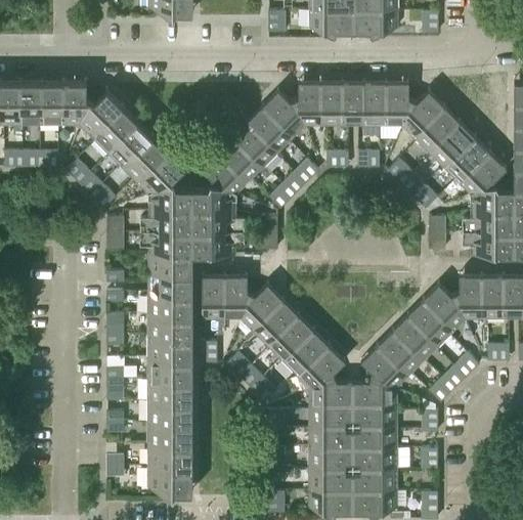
[(192,0),(147,0),(148,8),(174,18),(176,13),(186,13),(192,13),(192,0)]
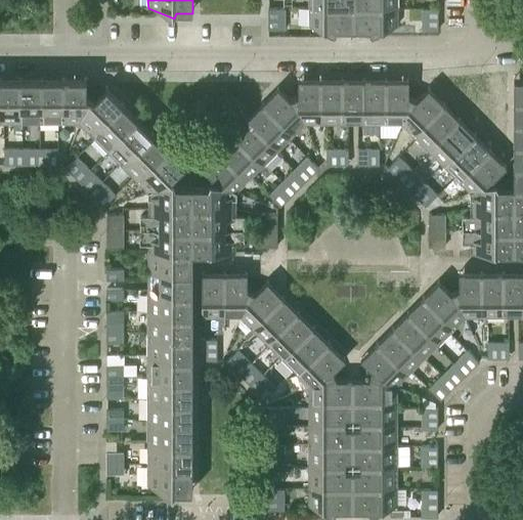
[(353,0),(309,0),(310,10),(354,10),(353,0)]
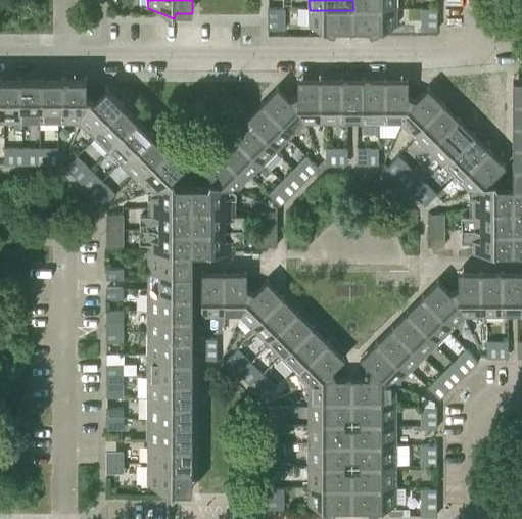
[(396,0),(352,0),(353,10),(397,10),(396,0)]
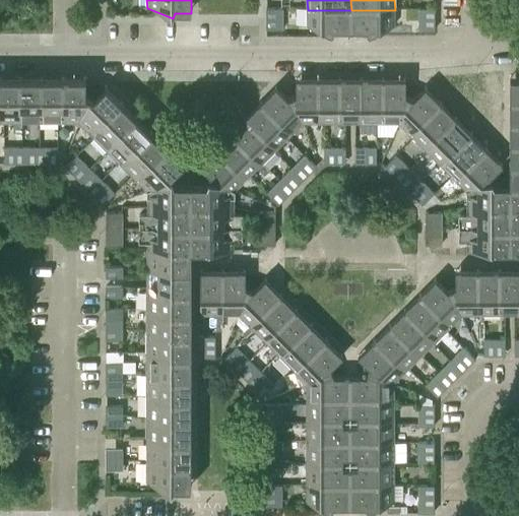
[(351,10),(308,10),(308,27),(333,38),(335,34),(344,34),(351,34),(351,10)]
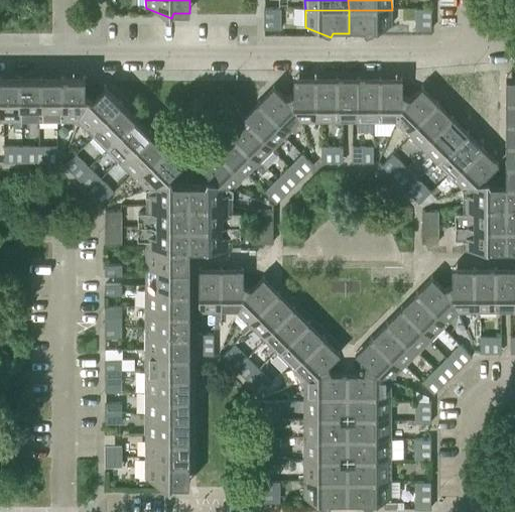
[(392,10),(349,10),(349,33),(355,33),(365,33),(367,38),(392,27),(392,10)]
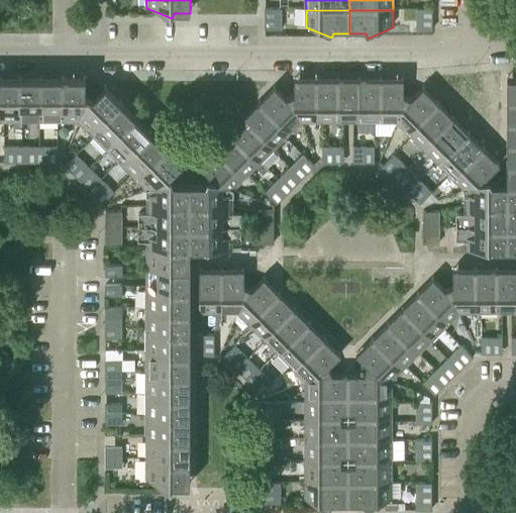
[(266,21),(281,21),(281,11),(266,11),(266,21)]
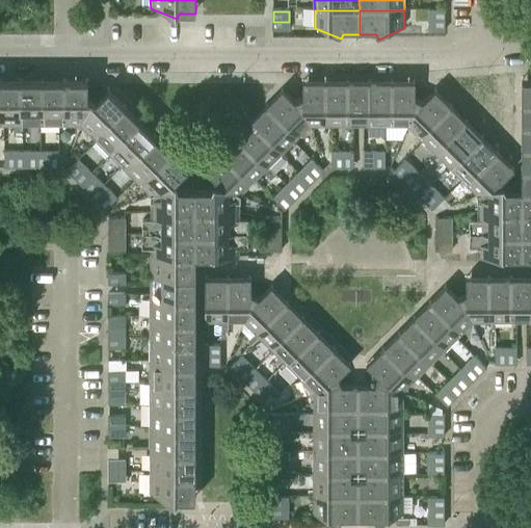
[(429,22),(446,22),(446,11),(429,11),(429,22)]
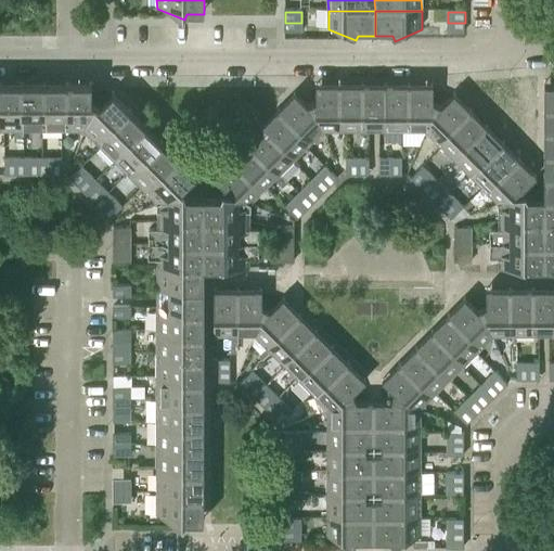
[(301,23),(285,23),(285,34),(301,34),(301,23)]
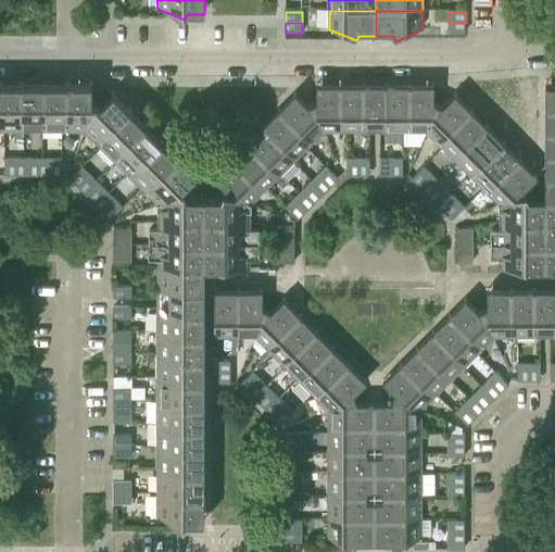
[(466,23),(449,23),(449,34),(466,34),(466,23)]
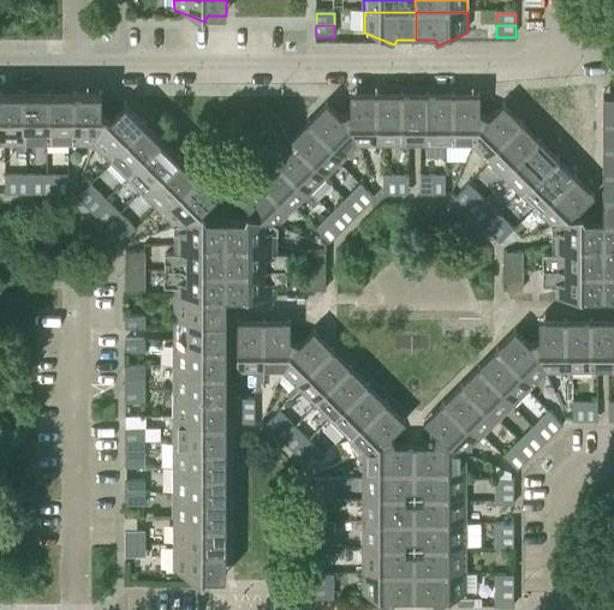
[(24,96),(0,95),(0,148),(24,148),(24,96)]
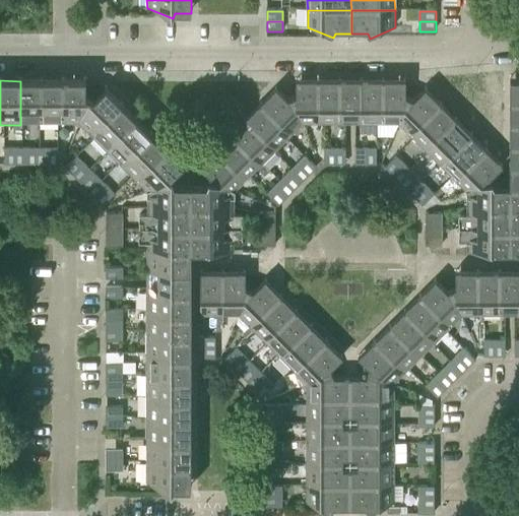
[(42,81),(20,81),(20,125),(42,125),(42,81)]
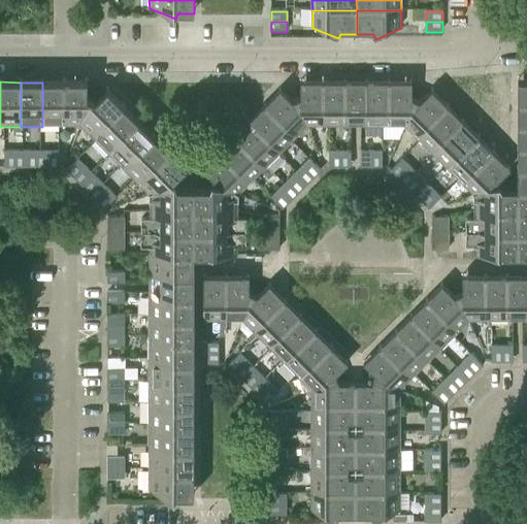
[(64,83),(42,83),(42,127),(64,127),(64,83)]
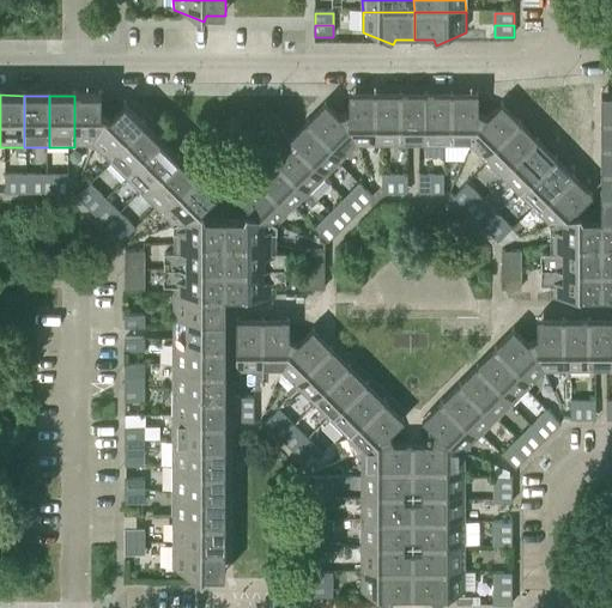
[(102,96),(74,96),(74,147),(92,147),(94,147),(107,117),(102,115),(102,104),(102,96)]
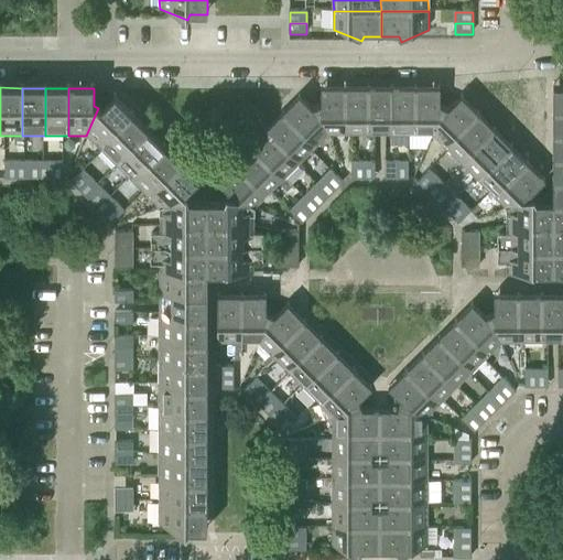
[(321,106),(317,108),(328,136),(345,136),(345,88),(321,88),(321,96),(321,106)]
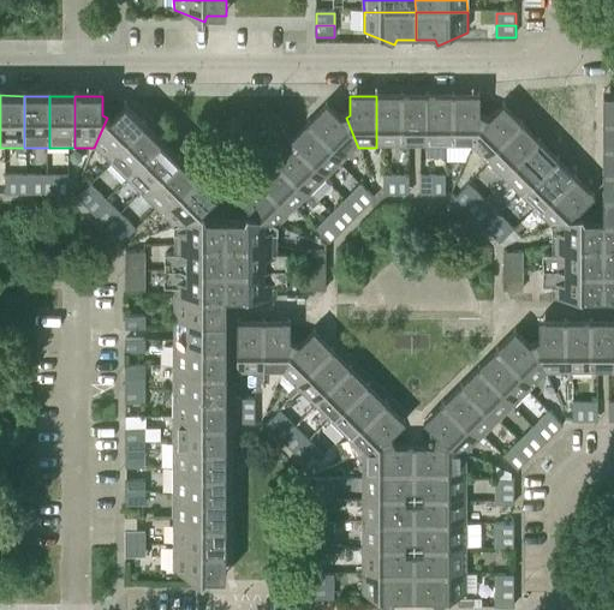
[(404,96),(376,96),(376,148),(403,148),(404,127),(404,96)]
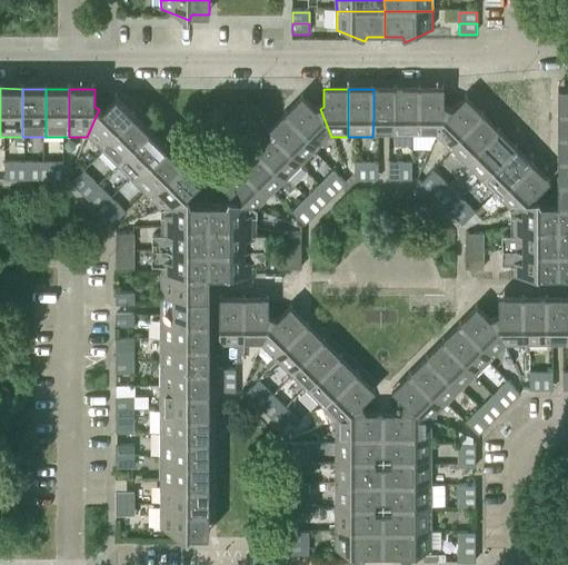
[(395,89),(374,89),(374,118),(372,137),(379,137),(388,137),(395,137),(395,110),(395,89)]
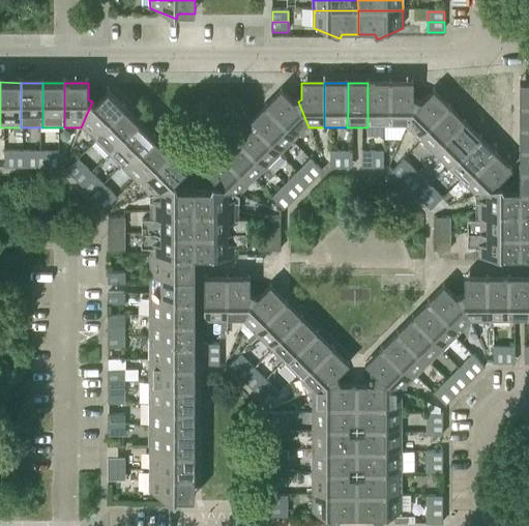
[(390,83),(368,83),(368,103),(368,127),(390,127),(390,83)]
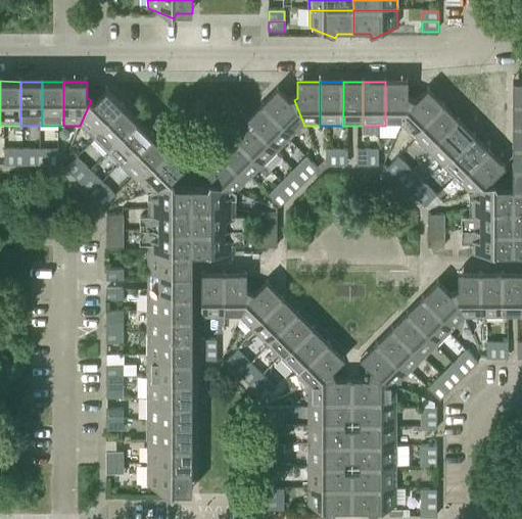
[(408,82),(385,82),(385,126),(401,127),(412,100),(408,99),(408,89),(408,82)]
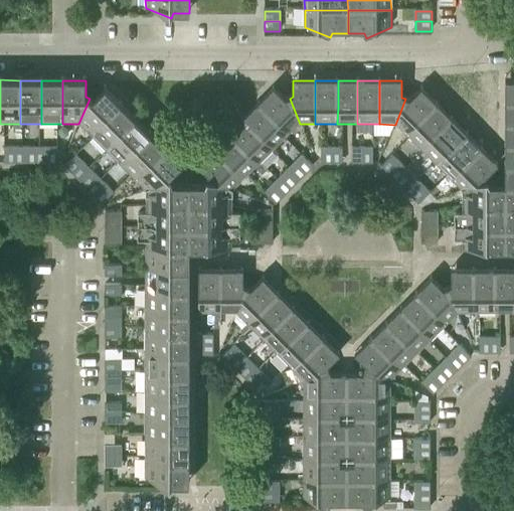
[(274,88),(258,105),(289,135),(300,124),(290,99),(286,101),(279,94),(274,88)]
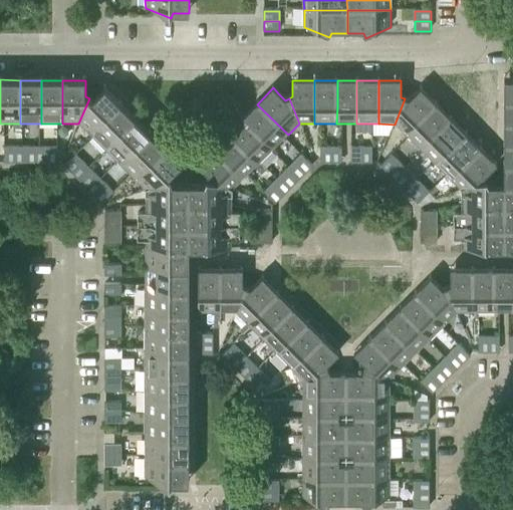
[(89,98),(78,123),(89,136),(120,104),(104,88),(99,93),(93,99),(89,98)]
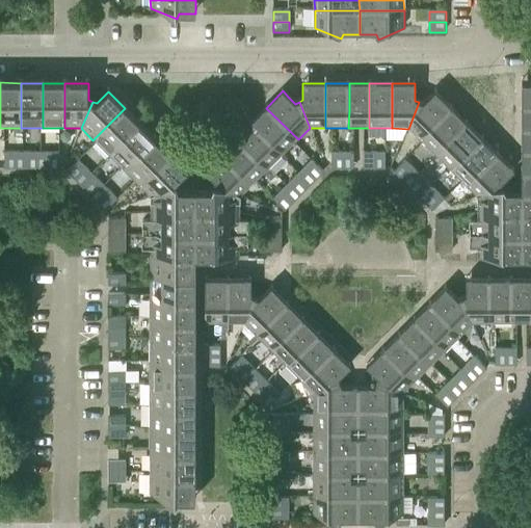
[(419,102),(408,129),(420,140),(451,108),(435,91),(430,97),(423,104),(419,102)]
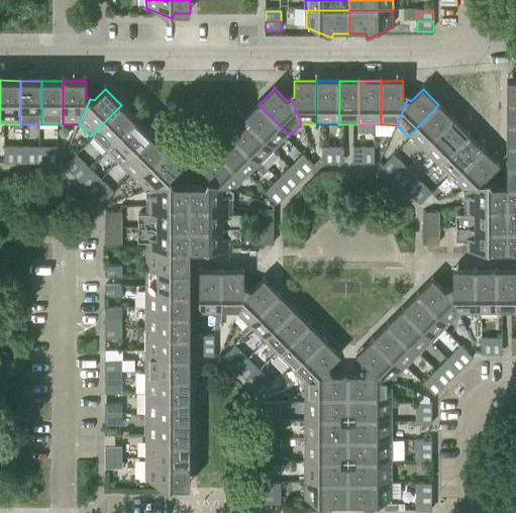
[(121,105),(90,136),(105,151),(136,120),(121,105)]
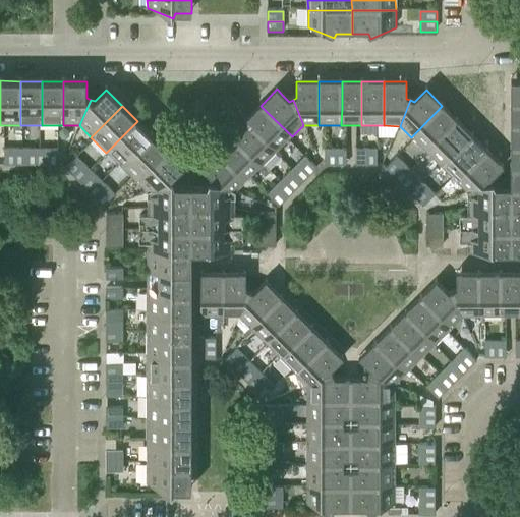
[(261,106),(245,121),(277,152),(292,136),(261,106)]
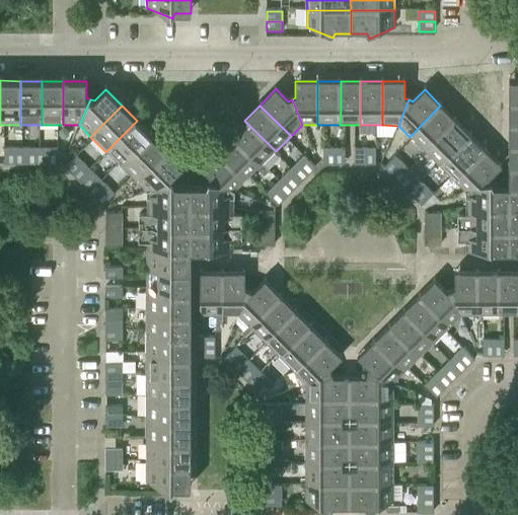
[(440,105),(410,137),(424,152),(455,121),(440,105)]
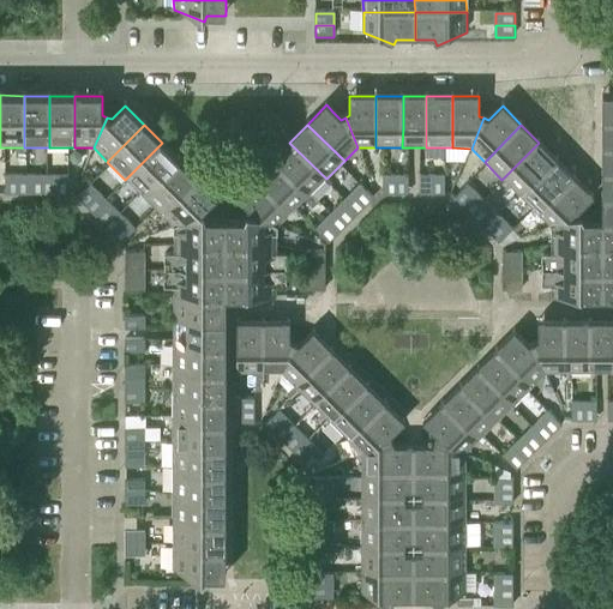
[(162,143),(125,180),(143,198),(180,161),(162,143)]
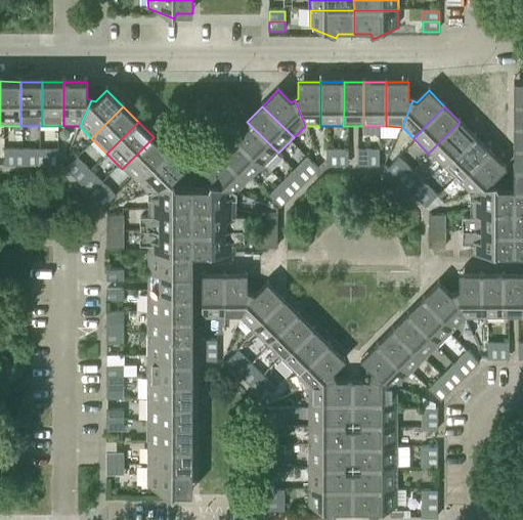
[(247,122),(231,137),(263,168),(278,153),(247,122)]
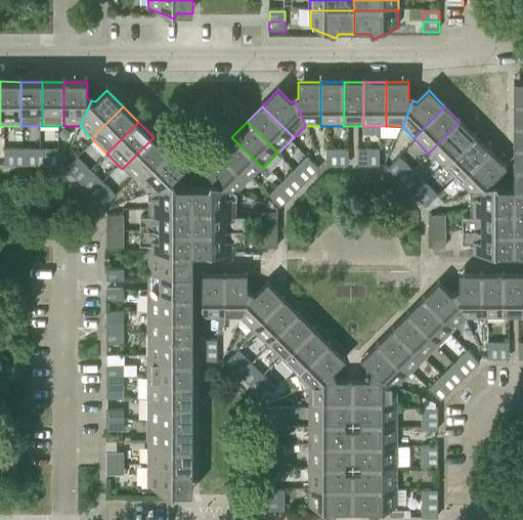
[(460,122),(428,154),(443,169),(475,137),(460,122)]
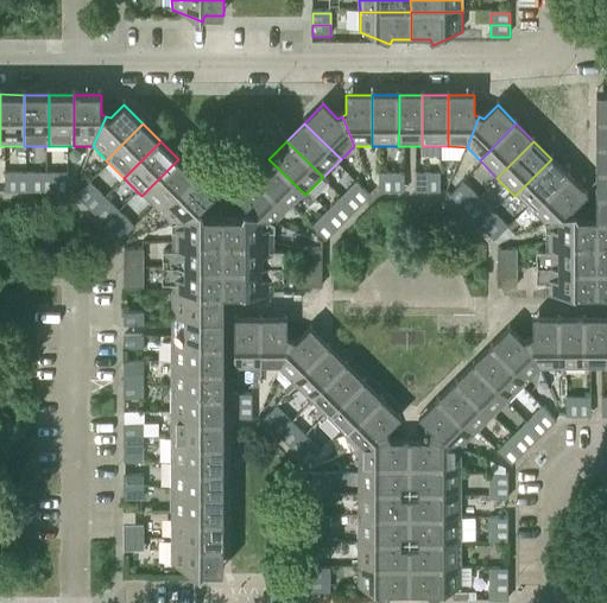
[(178,159),(141,196),(159,214),(196,177),(178,159)]
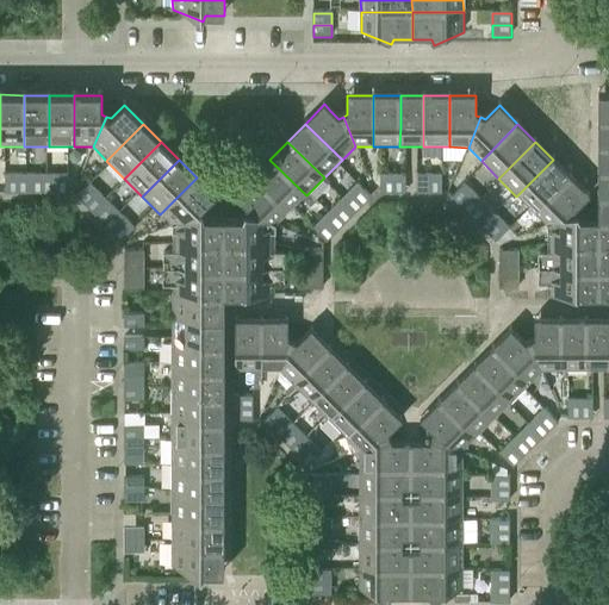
[(269,160),(252,178),(289,213),(306,195),(269,160)]
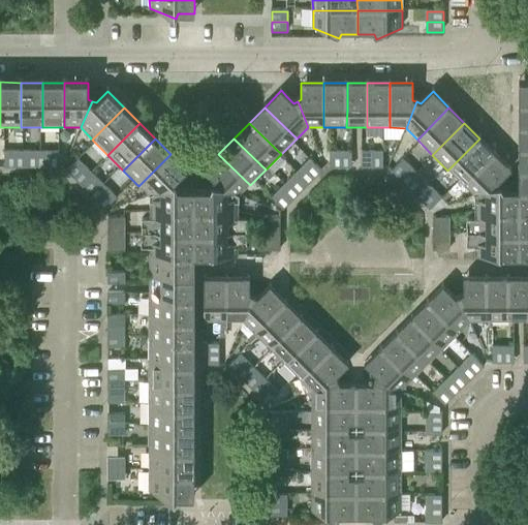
[(479,139),(447,171),(463,185),(495,154),(479,139)]
